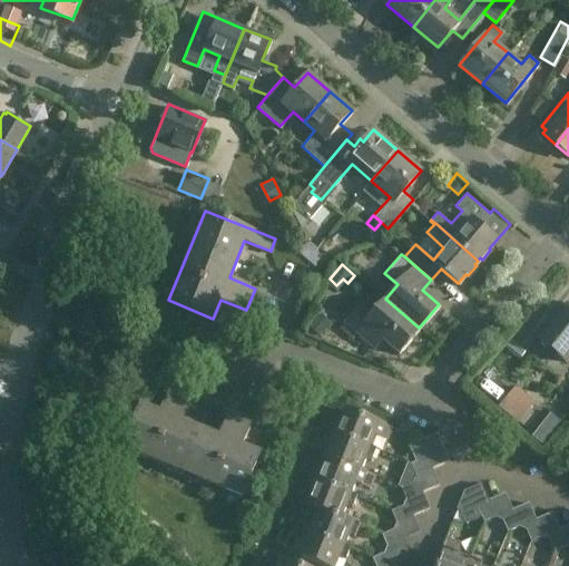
[(120,290),(110,313),(124,320),(134,296),(120,290)]
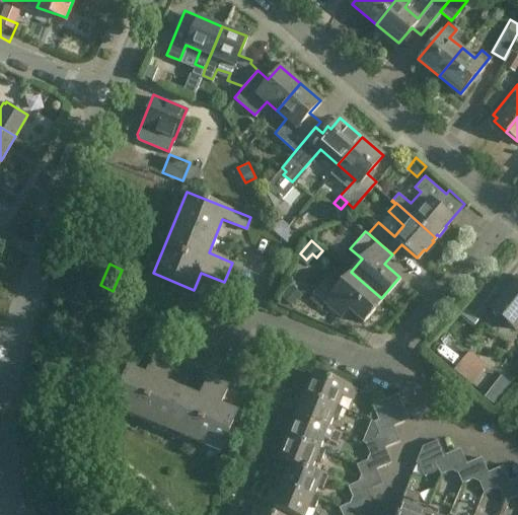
[(381,298),(351,272),(339,285),(327,275),(309,296),(321,306),(324,303),(340,315),(347,306),(362,320),(381,298)]
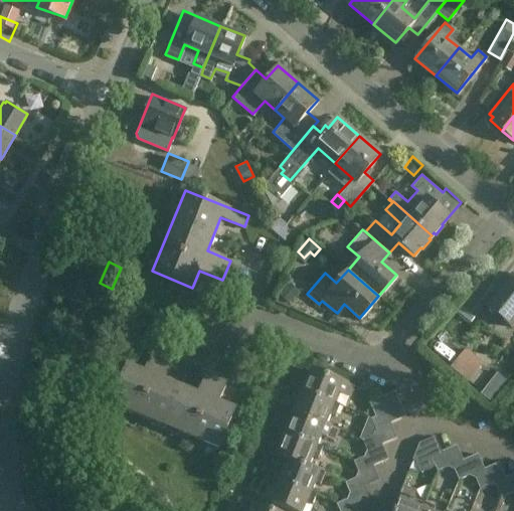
[(513,281),(508,277),(486,305),(511,325),(513,320),(513,281)]
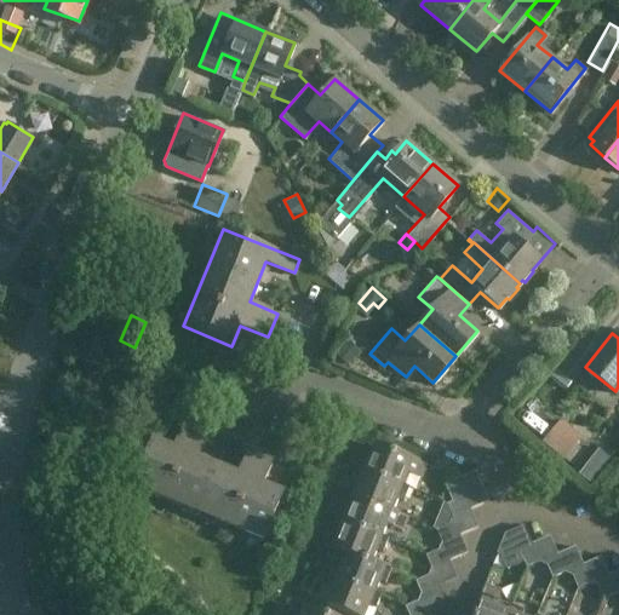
[(336,352),(348,363),(360,348),(348,338),(336,352)]
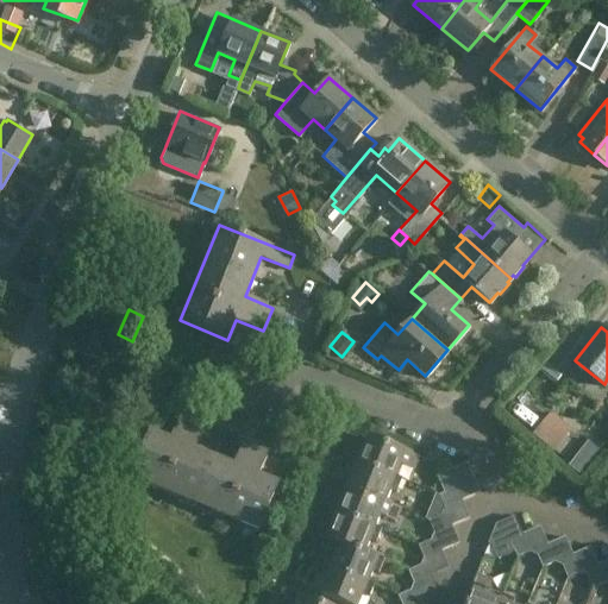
[(150,428),(131,476),(259,528),(279,480),(257,472),(269,445),(245,435),(234,463),(194,446),(205,419),(182,409),(170,436),(150,428)]
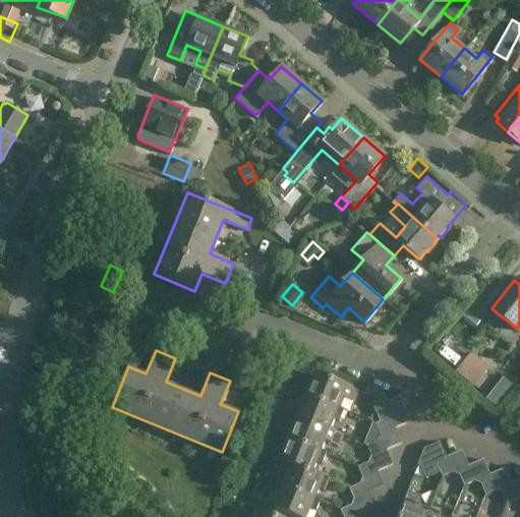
[(471,350),(456,369),(473,384),(488,365),(471,350)]
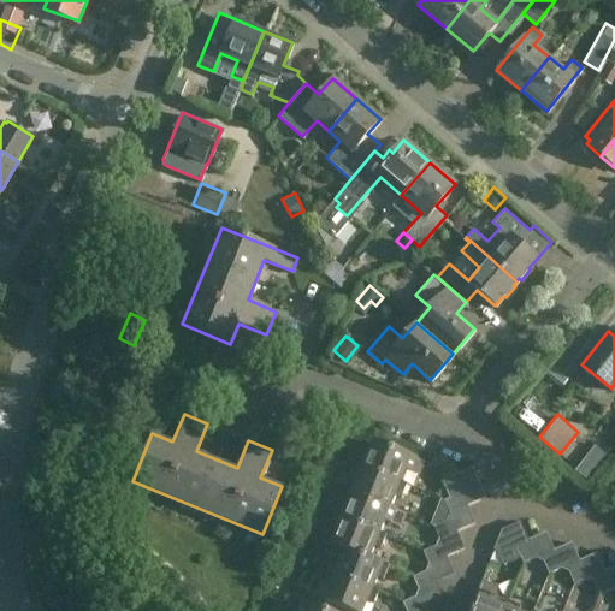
[(372,439),(361,464),(400,480),(400,479),(406,481),(411,469),(419,473),(425,461),(372,439)]
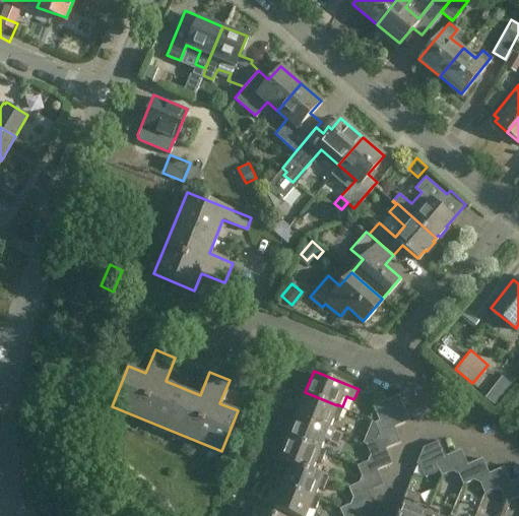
[(509,384),(495,372),(478,391),(494,403),(509,384)]
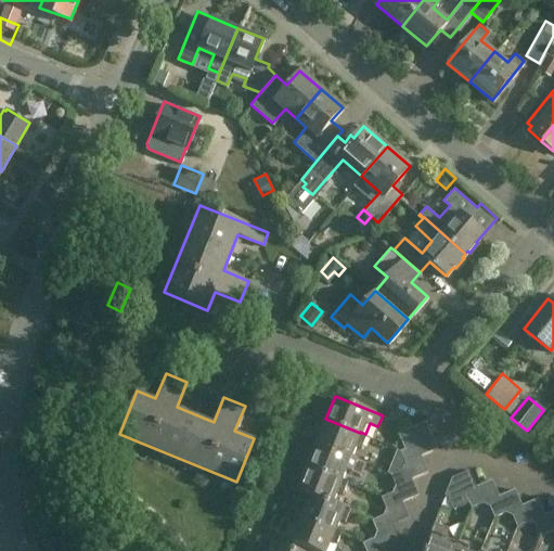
[(360,433),(325,419),(317,441),(351,456),(351,455),(356,457),(360,447),(363,448),(368,435),(365,434),(360,432),(360,433)]
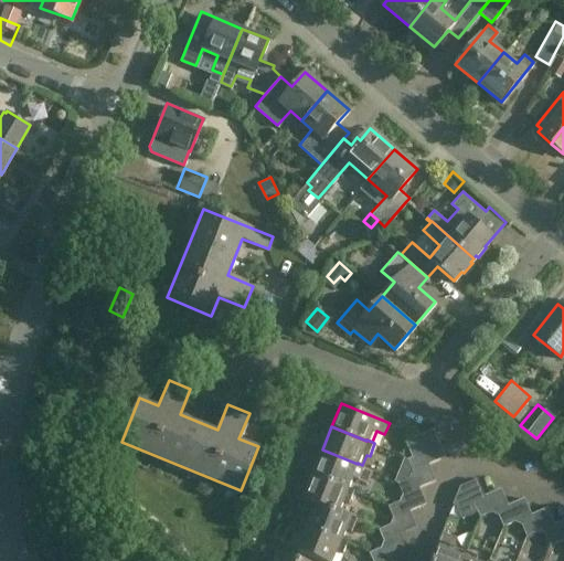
[(424,464),(428,462),(445,455),(433,426),(416,433),(404,438),(412,455),(418,452),(424,464)]
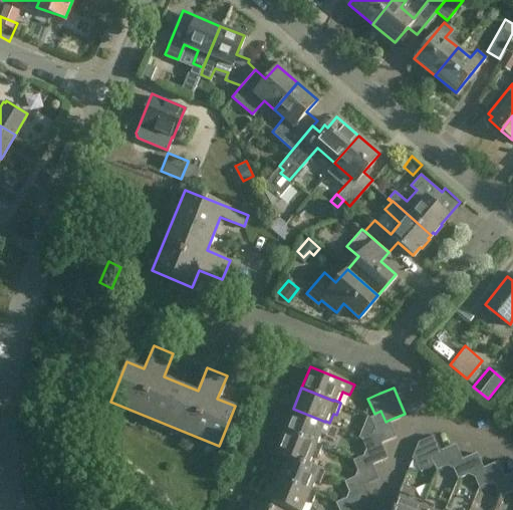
[(293,409),(284,430),(316,443),(320,444),(324,434),(334,439),(339,427),(329,423),(325,421),(325,422),(293,409)]
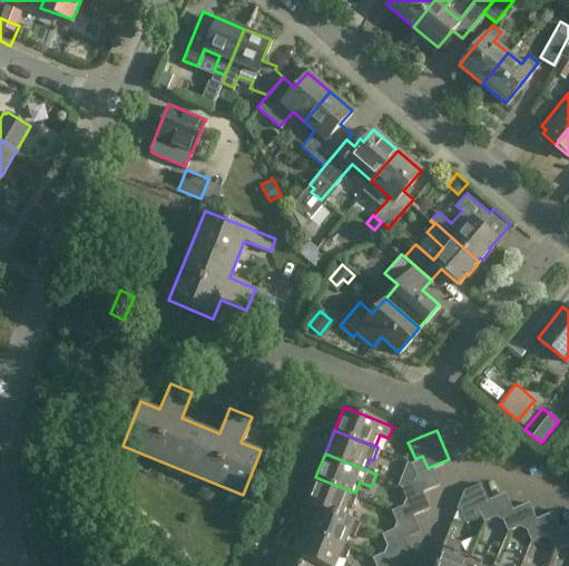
[(422,456),(415,459),(411,460),(409,460),(400,484),(401,484),(413,479),(418,491),(423,489),(439,482),(432,466),(428,468),(422,456)]
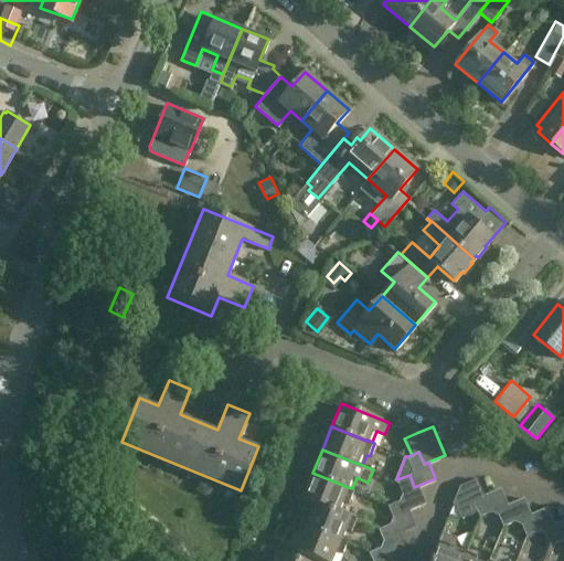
[(348,487),(312,473),(302,497),(307,498),(316,503),(338,510),(339,510),(342,511),(347,500),(350,503),(355,489),(352,488),(348,487)]
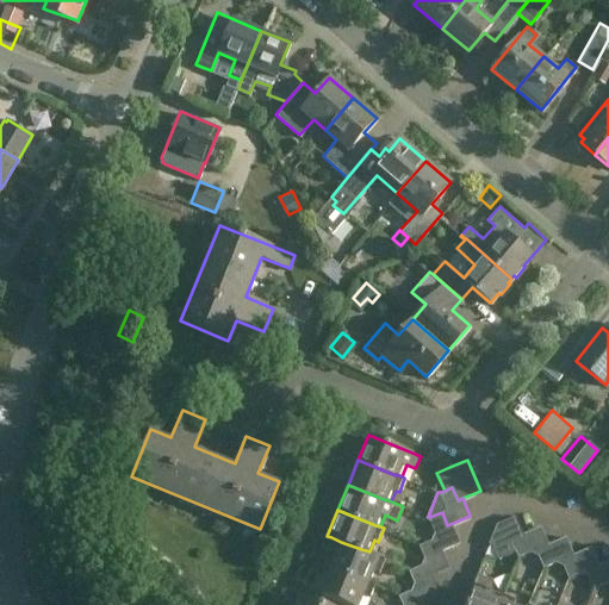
[(460,541),(453,523),(447,525),(442,512),(429,517),(435,531),(432,537),(437,550),(442,548),(460,541)]
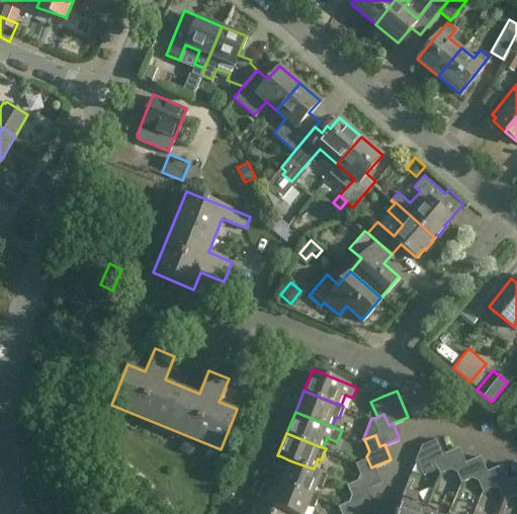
[(445,456),(444,451),(437,437),(421,443),(415,460),(419,462),(424,474),(438,467),(435,460),(445,456)]
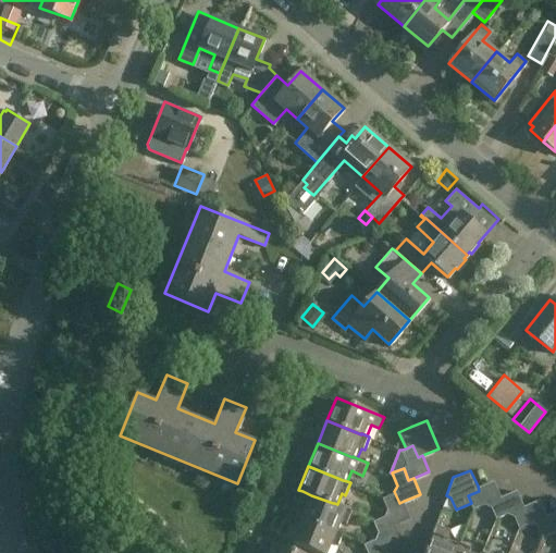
[(493,479),(478,486),(479,491),(468,495),(471,503),(472,507),(485,502),(491,505),(503,500),(501,495),(493,479)]
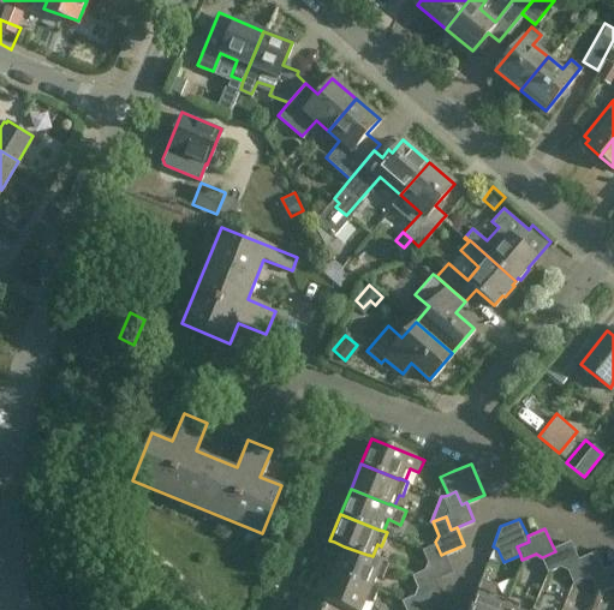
[(571,539),(553,546),(555,551),(542,557),(547,569),(561,564),(567,568),(580,562),(578,557),(571,539)]
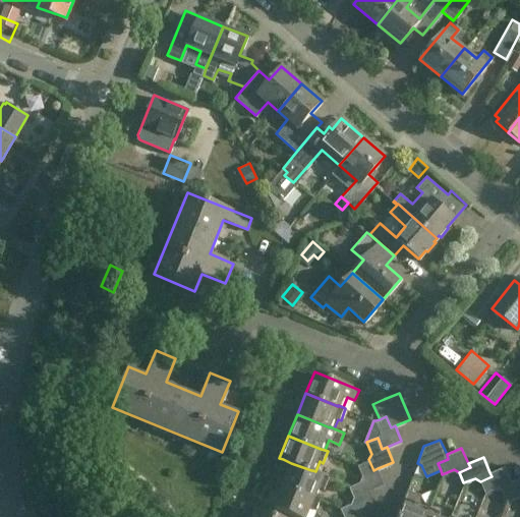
[(291,463),(283,459),(278,472),(280,476),(278,481),(282,483),(314,497),(314,496),(319,498),(323,487),(326,489),(331,477),(315,471),(312,470),(311,470),(291,463)]
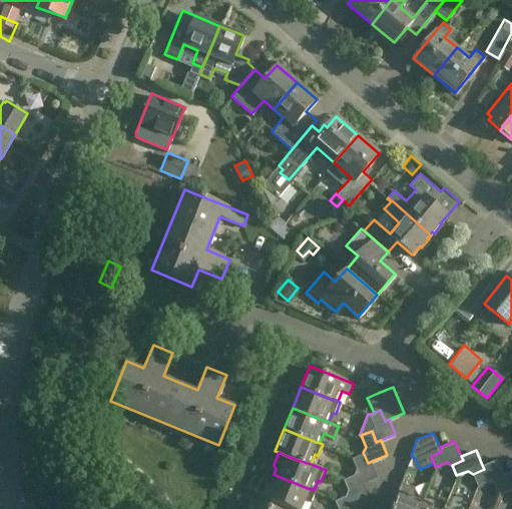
[(368,463),(363,452),(353,457),(357,468),(355,473),(359,484),(363,482),(378,476),(372,461),(368,463)]
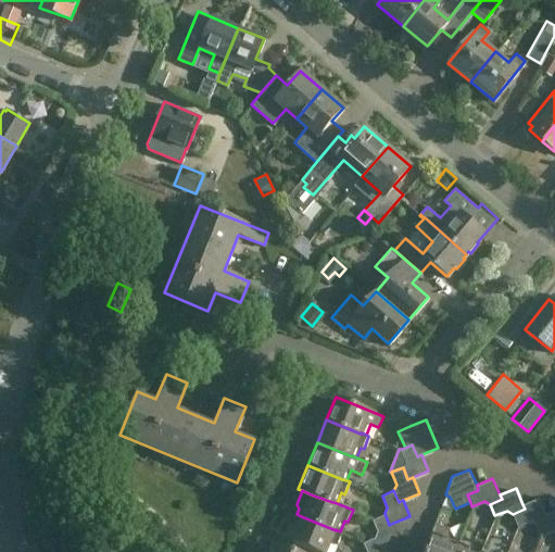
[(539,497),(522,504),(525,509),(513,514),(518,525),(530,519),(535,523),(547,518),(545,513),(539,497)]
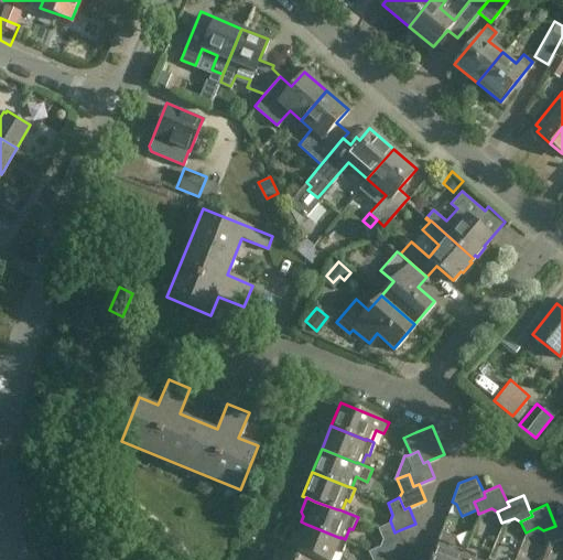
[(116,516),(109,521),(115,528),(121,523),(116,516)]
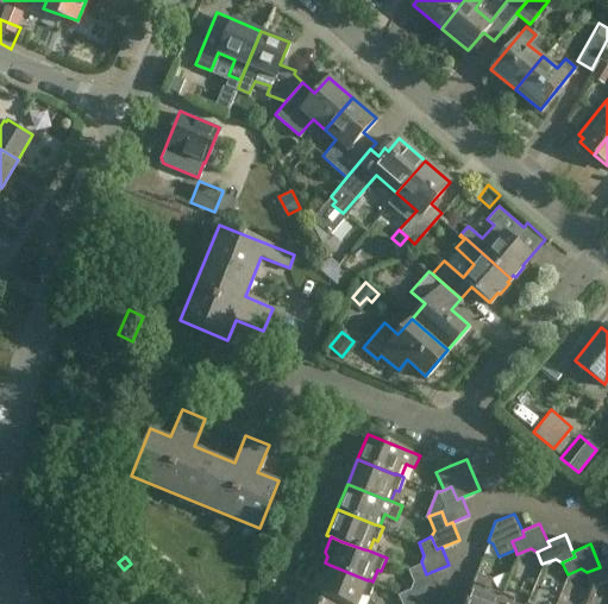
[(600,567),(587,572),(593,585),(606,579),(607,580),(607,557),(597,561),(600,567)]
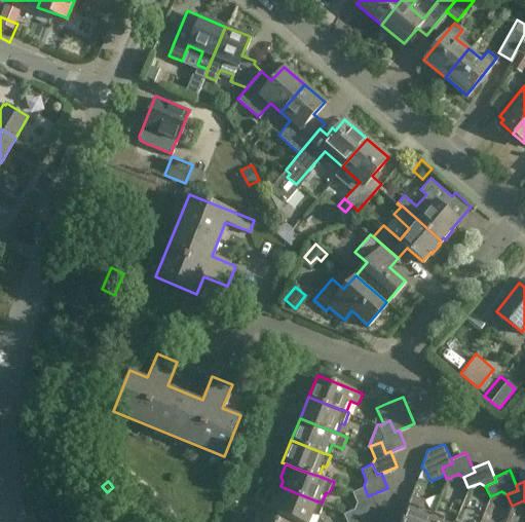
[(368,496),(364,485),(352,490),(358,501),(354,508),(359,518),(364,517),(378,511),(372,494),(368,496)]
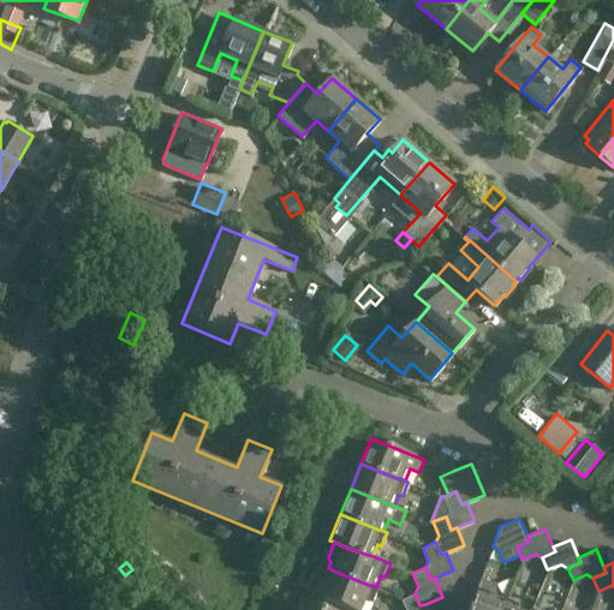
[(371,586),(333,570),(322,597),(355,609),(365,609),(370,599),(374,602),(380,588),(376,587),(371,585),(371,586)]
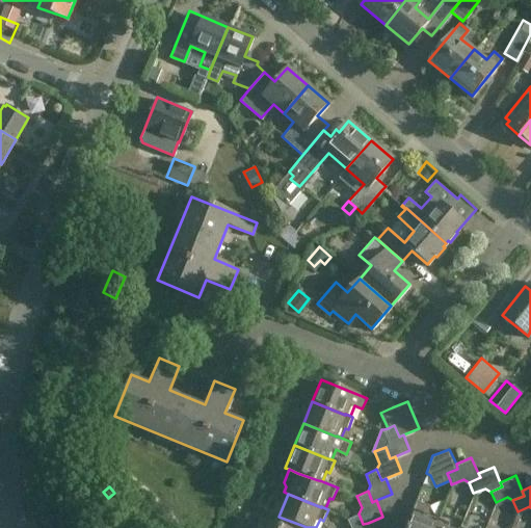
[(433,527),(435,524),(435,523),(424,519),(429,505),(416,499),(412,508),(415,509),(406,527),(433,527)]
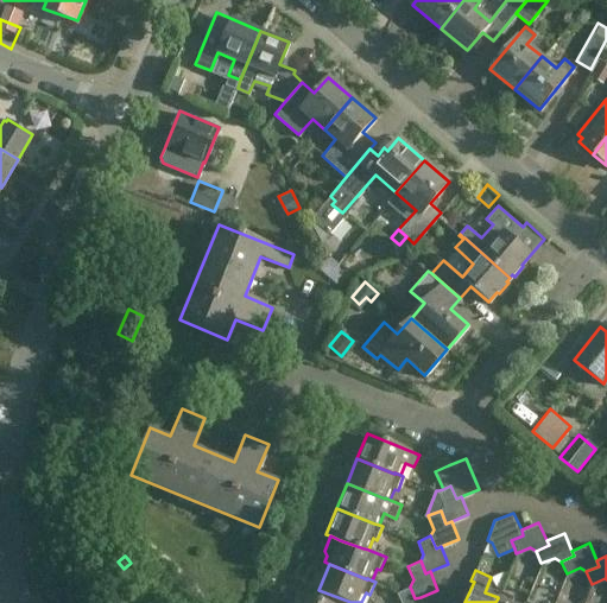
[(415,598),(410,586),(397,591),(402,602),(423,602),(421,597),(415,598)]
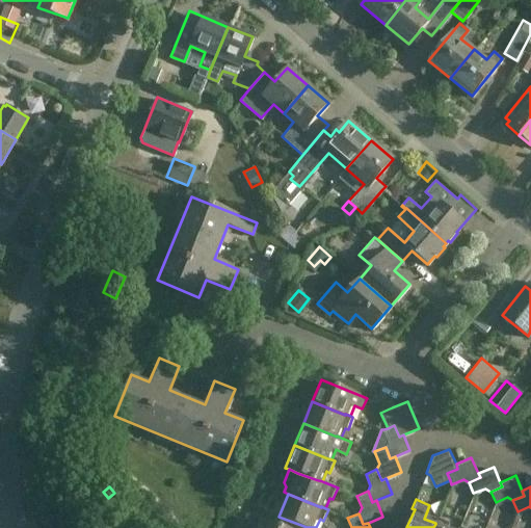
[(435,524),(433,527),(447,527),(446,527),(448,523),(437,519),(435,523),(435,524)]
